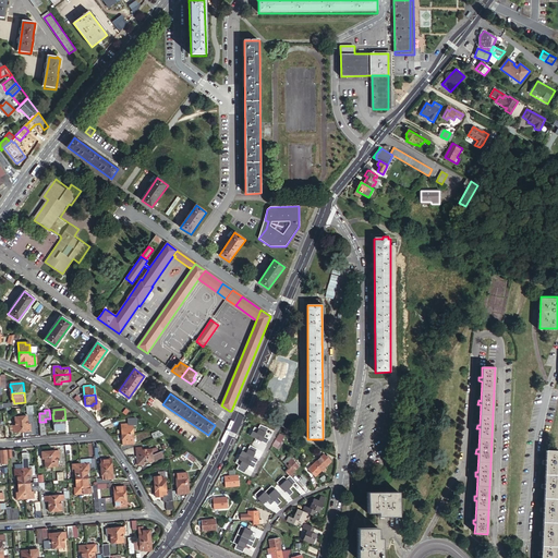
[(23,432),(21,416),(15,417),(16,425),(10,426),(11,432),(14,432),(14,433),(23,432)]
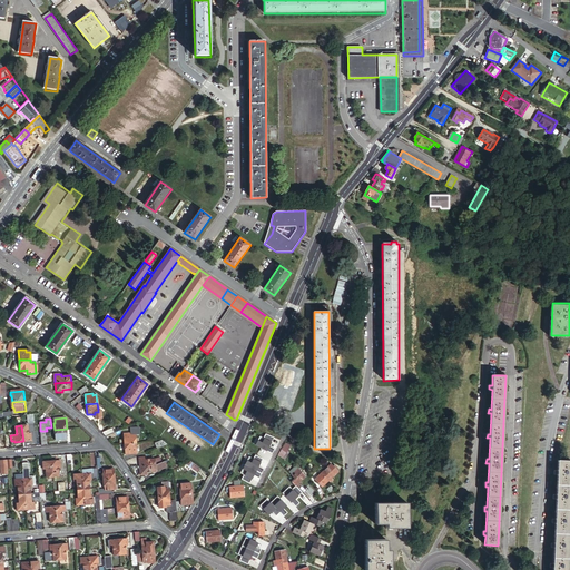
[(28,425),(21,425),(23,441),(31,441),(31,433),(28,433),(28,425)]
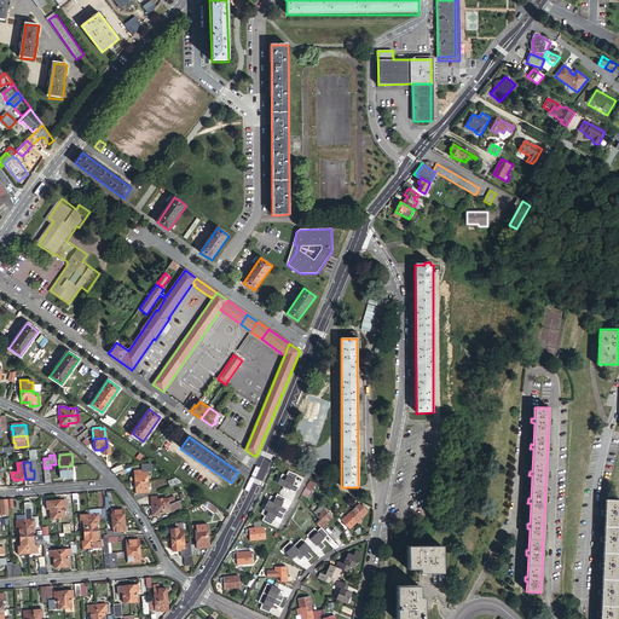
[(133,470),(134,482),(148,480),(146,472),(152,472),(151,463),(140,464),(142,470),(133,470)]
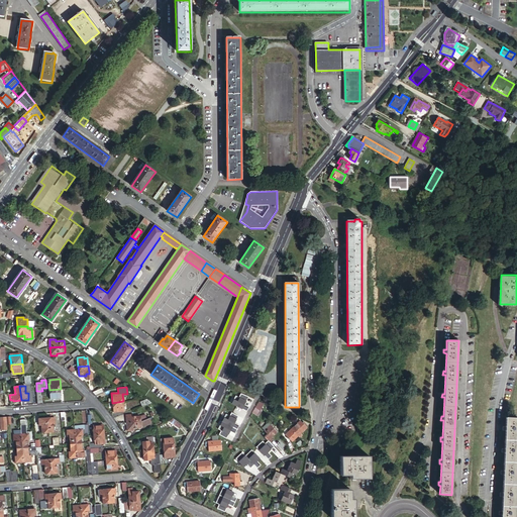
[(61,398),(61,389),(49,390),(50,396),(50,395),(52,399),(61,398)]
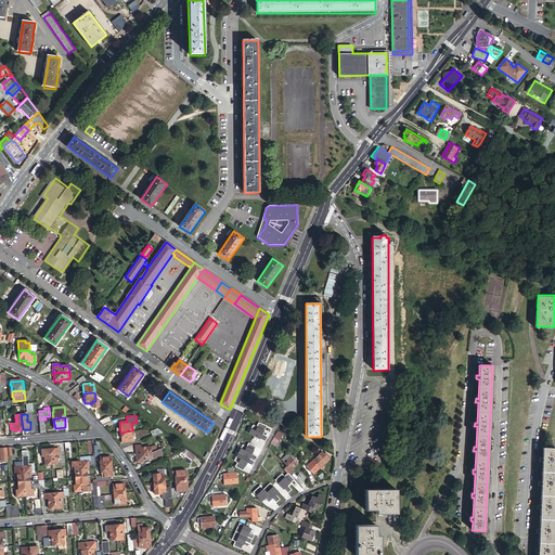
[(120,433),(121,442),(129,441),(129,439),(132,439),(132,430),(120,433)]
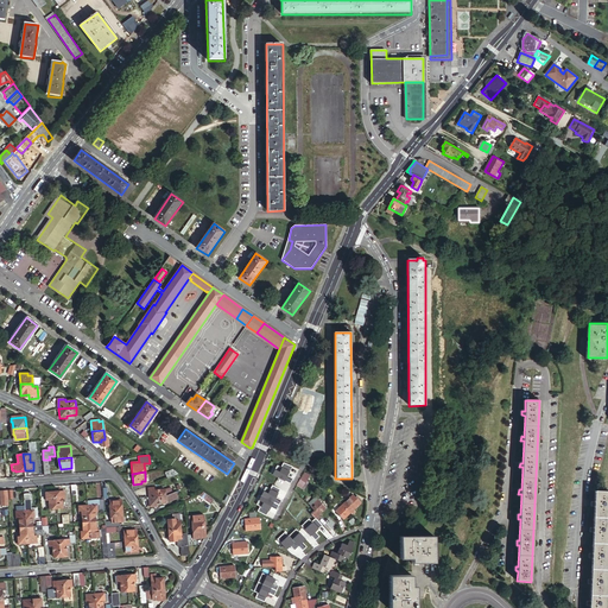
[(286,482),(285,472),(270,473),(270,474),(266,474),(266,479),(270,479),(271,483),(286,482)]
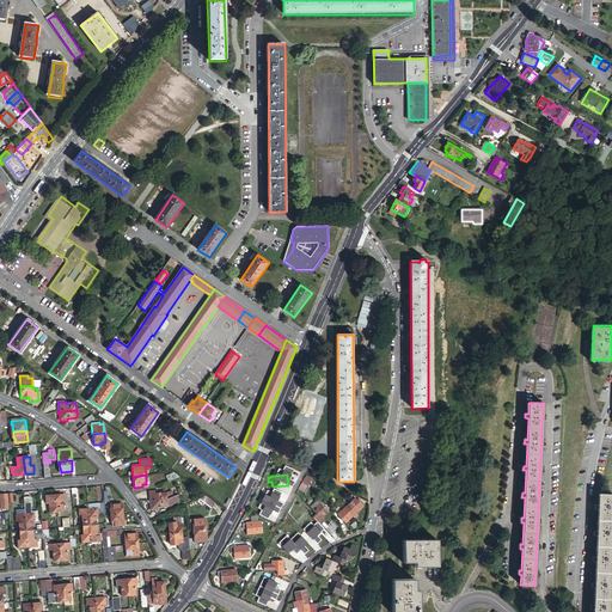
[(307,485),(308,483),(311,481),(307,477),(300,489),(304,491),(307,485)]
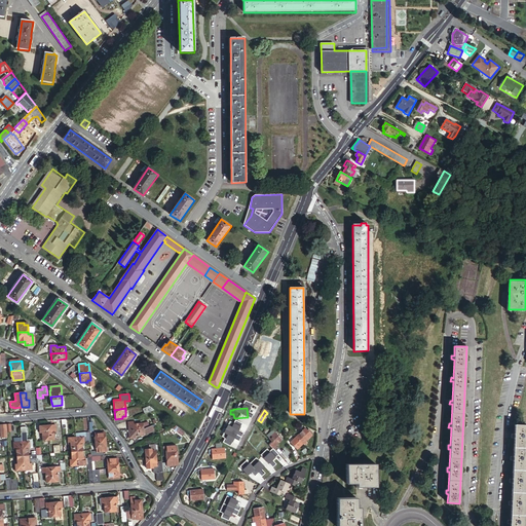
[(142,429),(146,426),(146,423),(134,424),(133,422),(126,422),(127,430),(142,429)]
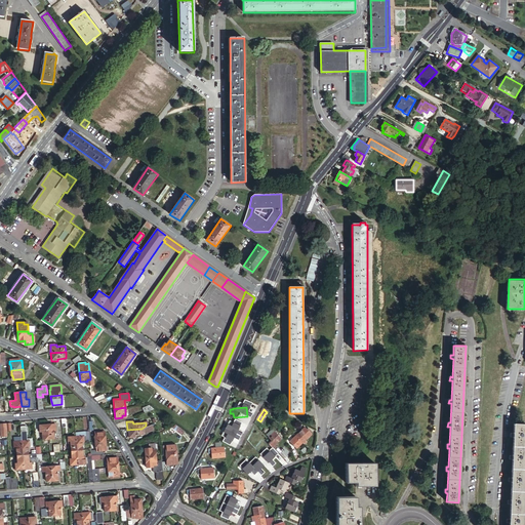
[(522,524),(524,479),(524,423),(516,423),(510,524),(522,524)]
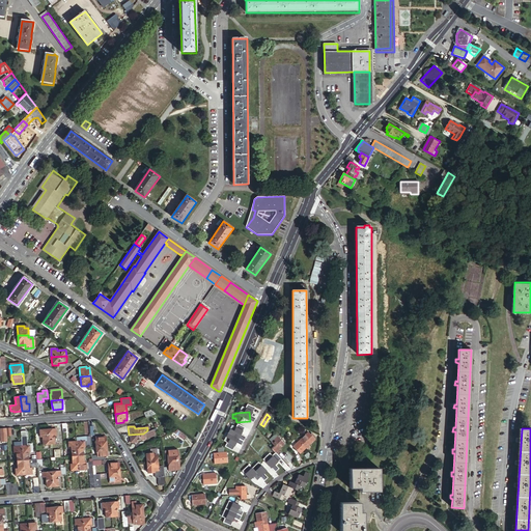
[(50,444),(49,429),(42,430),(42,436),(44,436),(45,445),(50,444)]
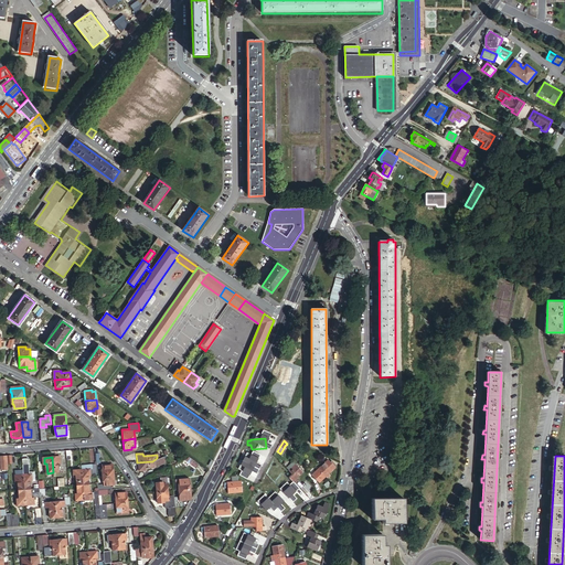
[(61,457),(52,457),(53,472),(60,472),(59,462),(61,462),(61,457)]
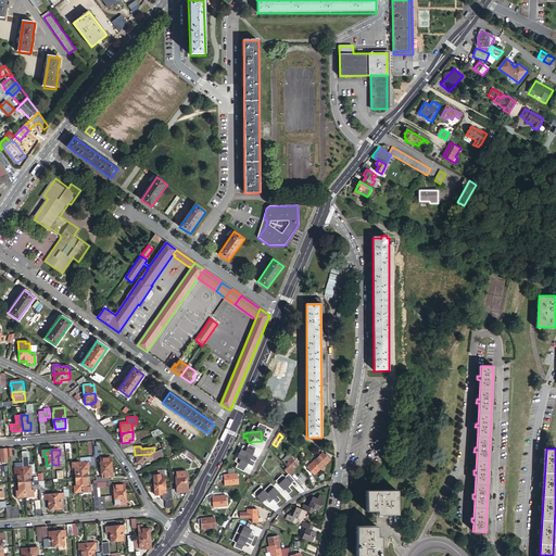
[(151,459),(151,460),(162,456),(160,450),(150,454),(151,459)]
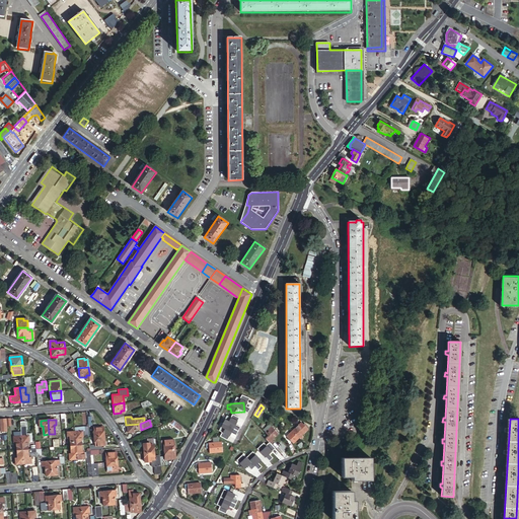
[(180,430),(183,427),(173,420),(171,423),(180,430)]
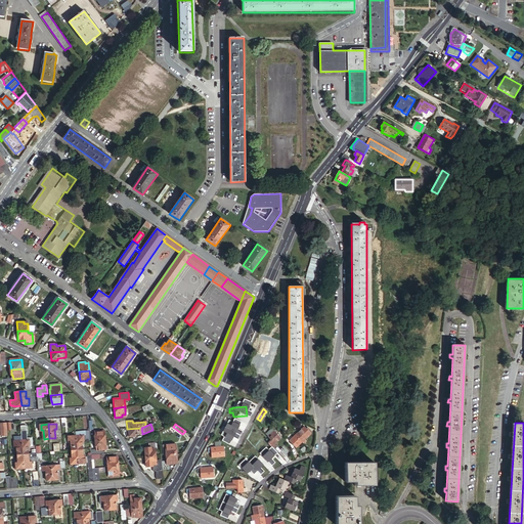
[(235,436),(234,426),(222,427),(219,428),(220,433),(222,433),(223,437),(235,436)]
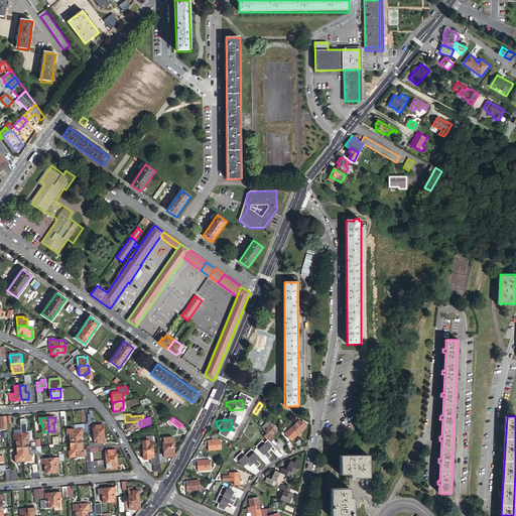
[(299,420),(294,425),(297,429),(294,432),(297,435),(306,427),(299,420)]
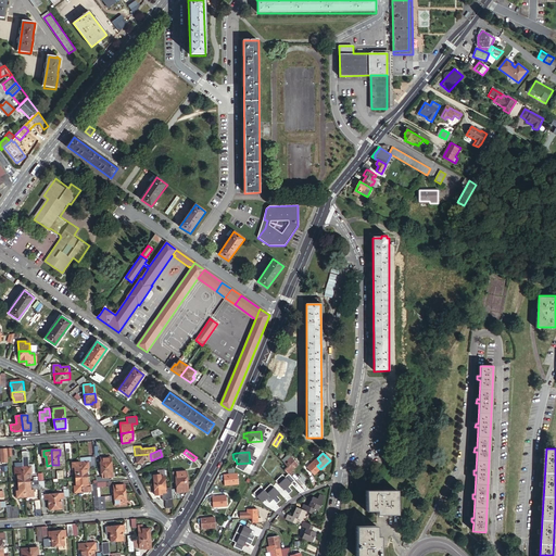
[(150,454),(135,455),(136,464),(142,463),(142,460),(151,459),(150,454)]
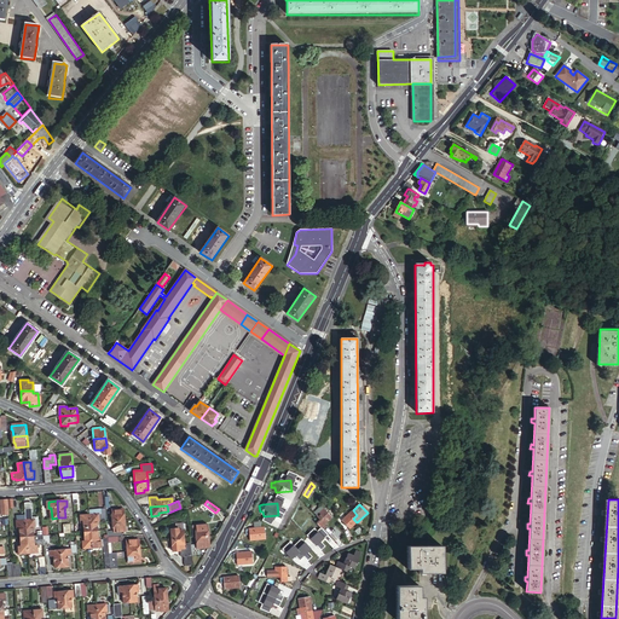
[(322,505),(313,513),(316,515),(317,514),(318,515),(324,509),(322,505)]
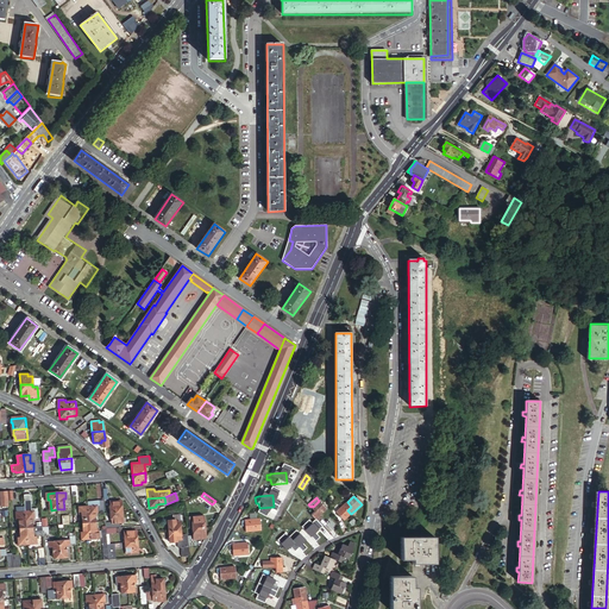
[(89,523),(95,522),(94,514),(98,514),(98,513),(105,513),(104,501),(95,501),(87,502),(88,507),(89,523)]
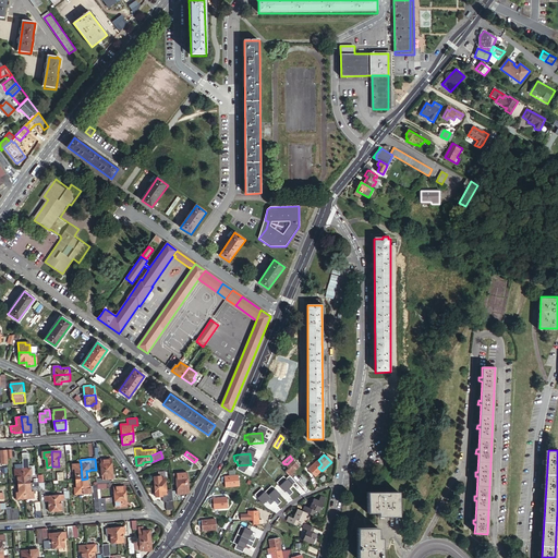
[(100,463),(101,470),(112,469),(112,459),(101,460),(101,463),(100,463)]
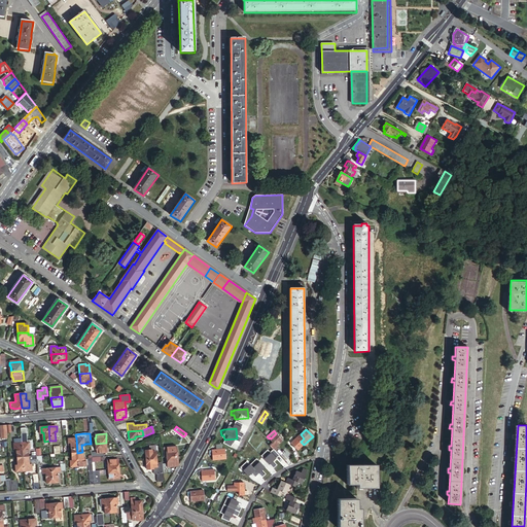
[(279,435),(276,433),(271,438),(270,437),(269,438),(273,443),(271,445),(274,449),(275,449),(278,447),(277,446),(282,440),(280,437),(281,436),(280,434),(279,435)]
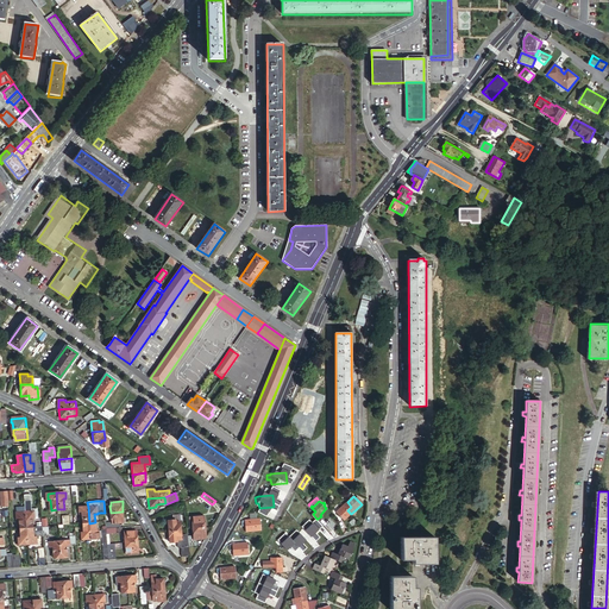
[(351,507),(347,502),(337,513),(345,520),(351,514),(347,510),(351,507)]
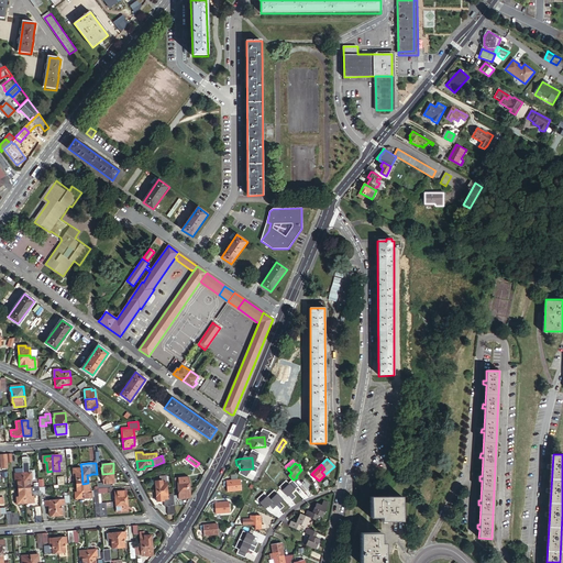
[(76,476),(76,484),(83,484),(81,468),(73,470),(74,476),(76,476)]
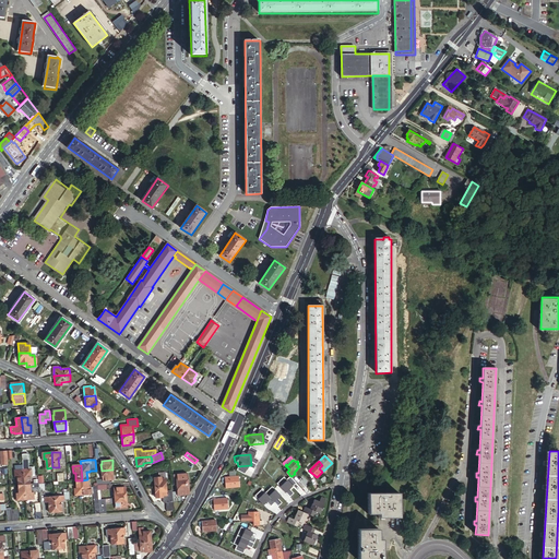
[(289,470),(285,465),(284,466),(285,467),(277,474),(284,482),(289,476),(290,476),(287,472),(289,470)]
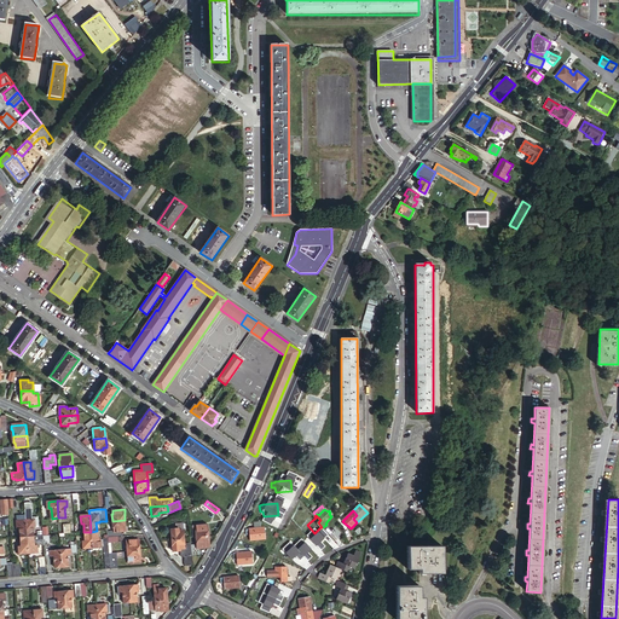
[(21,528),(21,537),(27,537),(28,537),(27,520),(17,521),(17,528),(21,528)]
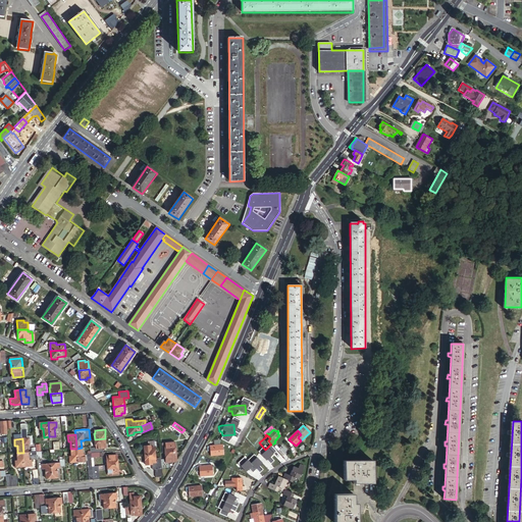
[(105,438),(95,439),(95,446),(96,446),(96,448),(96,449),(102,448),(106,448),(105,438)]
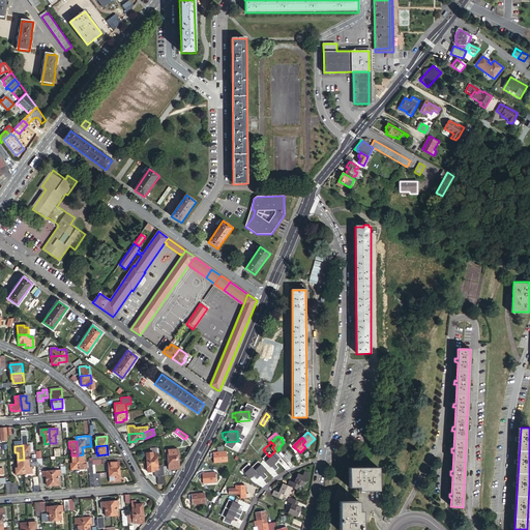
[(146,453),(147,463),(157,462),(157,455),(159,455),(158,449),(156,449),(156,448),(150,448),(150,453),(146,453)]
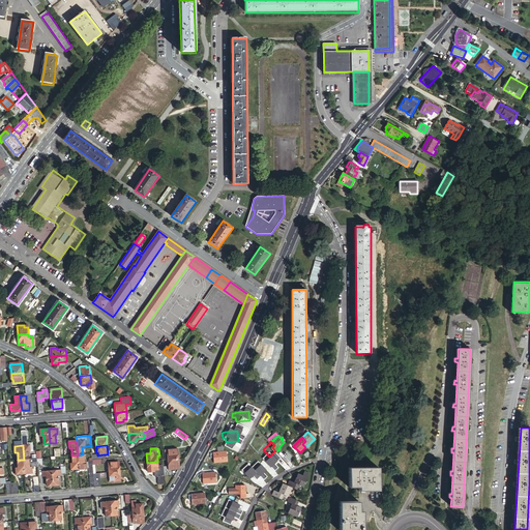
[(168,461),(179,460),(178,450),(167,451),(168,461)]
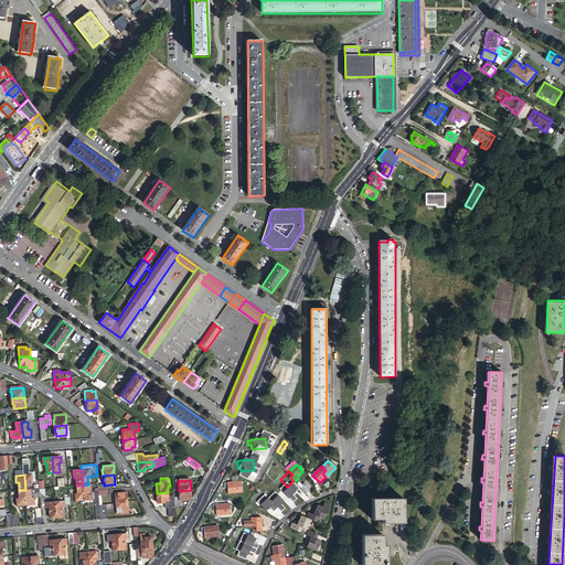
[(242,492),(241,481),(227,482),(227,483),(224,483),(225,488),(227,488),(228,493),(242,492)]
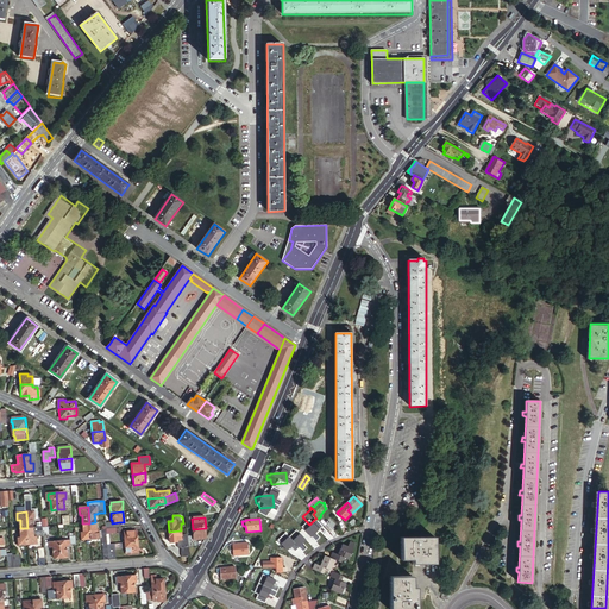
[(286,521),(280,529),(284,532),(282,537),(287,540),(287,539),(289,540),(292,535),(289,535),(295,527),(286,521)]
